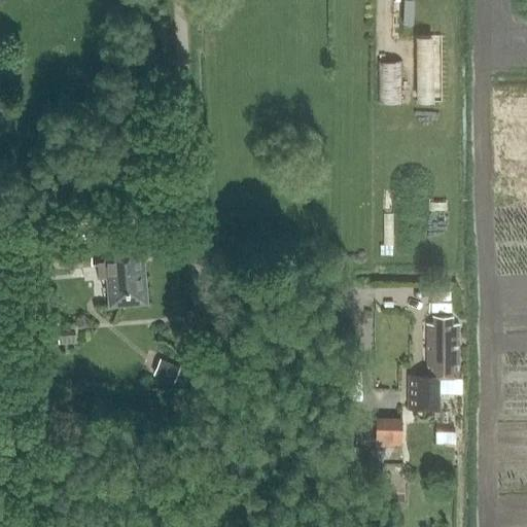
[(47,246),(73,244),(71,230),(46,232),(47,246)]
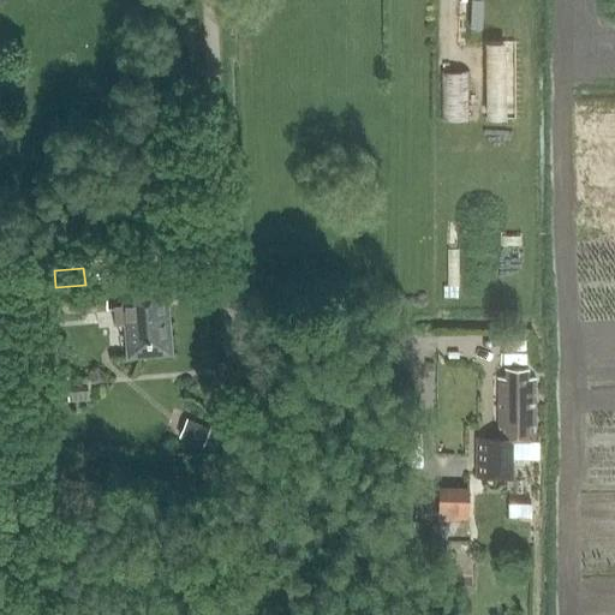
[(130,354),(169,351),(163,279),(124,282),(125,305),(114,306),(115,323),(126,322),(130,354)]
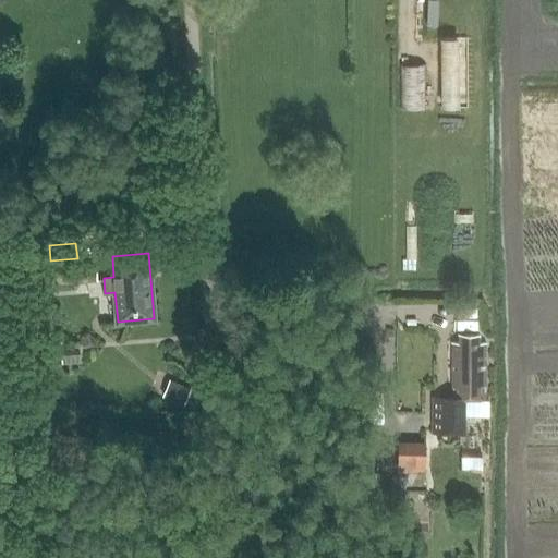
[(52,283),(97,279),(96,257),(77,258),(50,261),(52,283)]
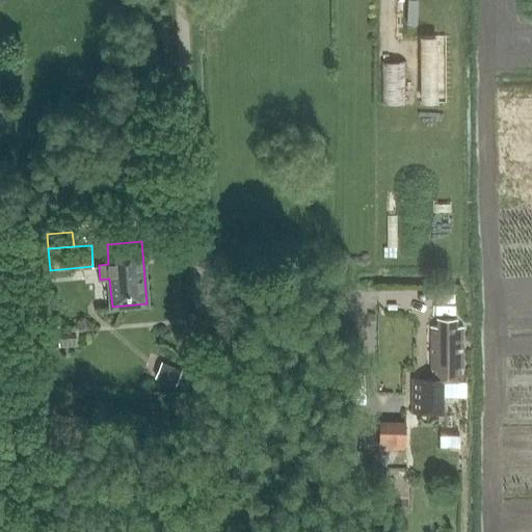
[(444,380),(463,380),(463,327),(457,327),(457,319),(437,319),(437,327),(431,327),(431,380),(414,380),(414,415),(444,415),(444,380)]
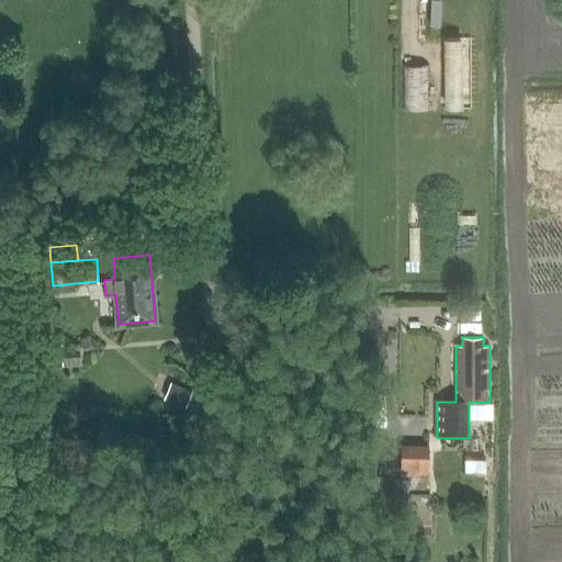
[(79,353),(60,355),(62,367),(80,366),(79,353)]
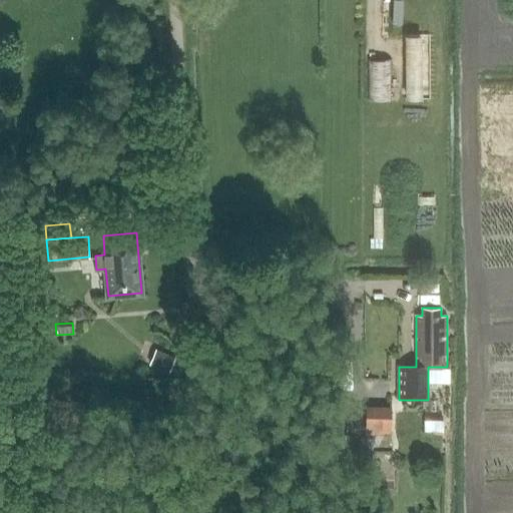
[(155,349),(148,365),(168,373),(175,357),(155,349)]
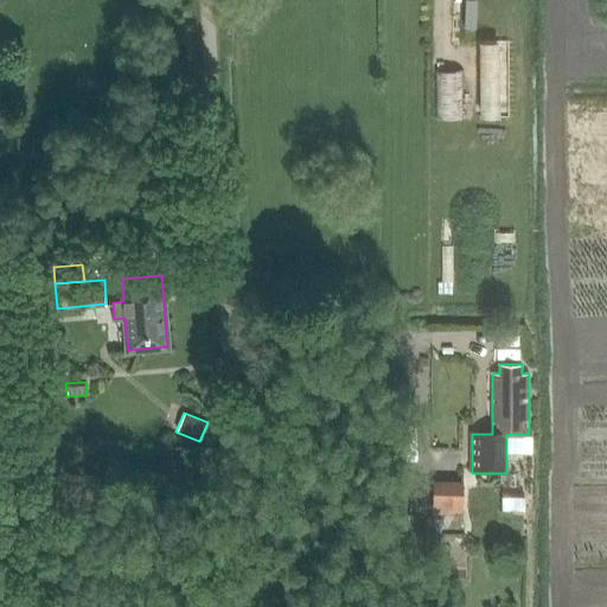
[(461,475),(432,475),(433,510),(461,510),(461,475)]
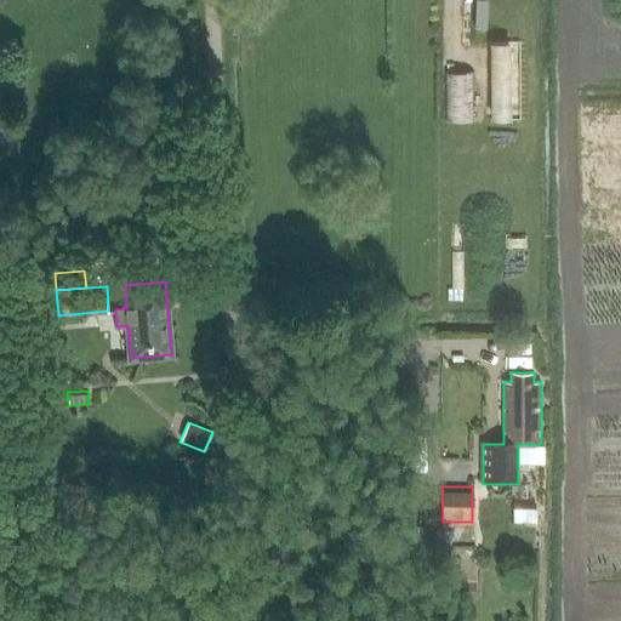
[(514,508),(514,523),(527,523),(527,529),(542,529),(542,522),(539,522),(539,508),(514,508)]
